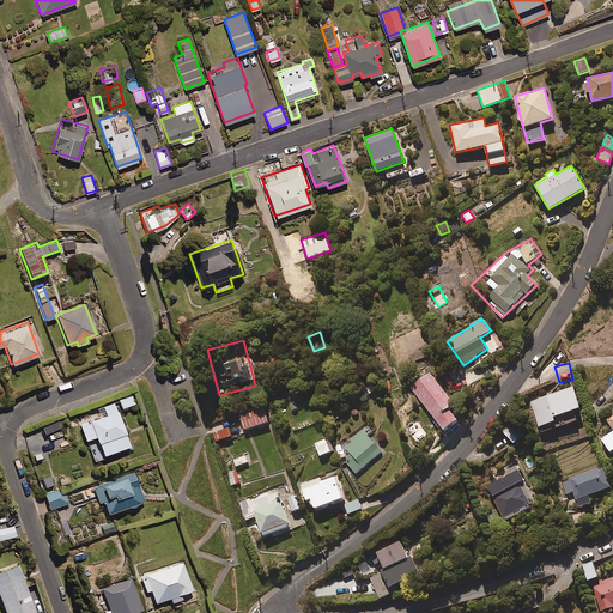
[(454,404),(430,372),(410,388),(444,431),(457,420),(448,408),(454,404)]
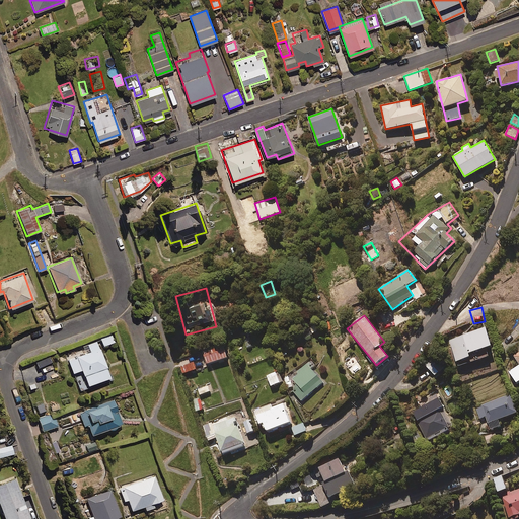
[(492,346),(486,326),(449,339),(456,362),(458,361),(460,366),(489,356),(486,347),(492,346)]
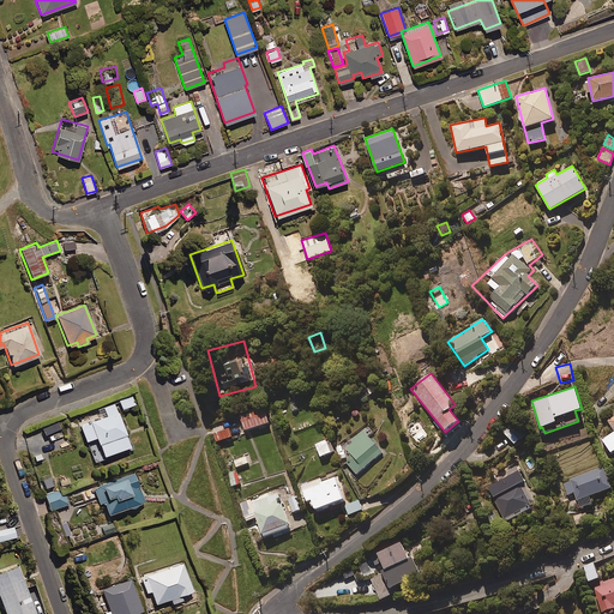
[(134,404),(132,396),(119,401),(121,409),(134,404)]
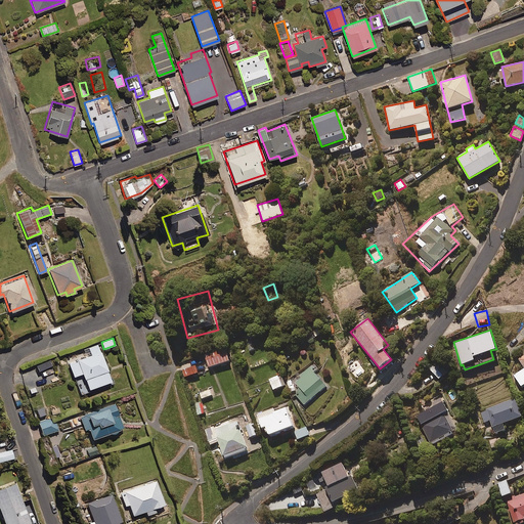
[(110,381),(97,345),(83,349),(85,354),(67,360),(72,376),(81,373),(86,388),(110,381)]
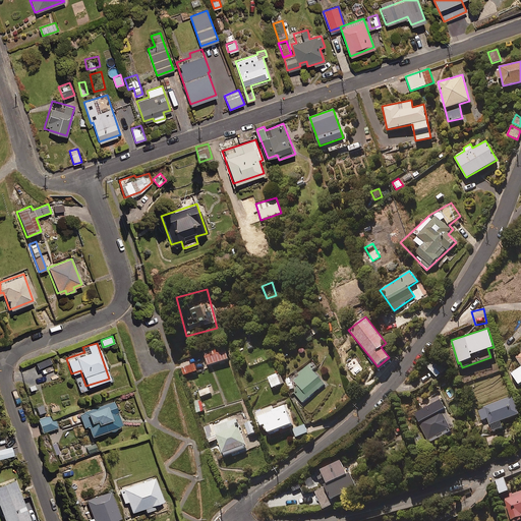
[(228,358),(223,344),(204,351),(208,365),(228,358)]
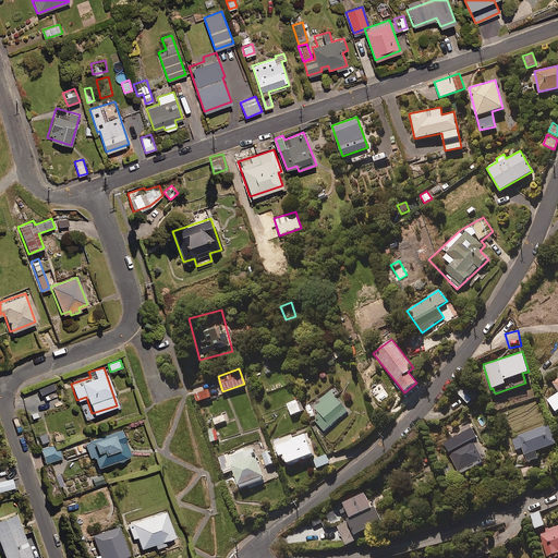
[(557,378),(553,383),(557,391),(557,392),(547,400),(556,412),(557,410),(557,378)]
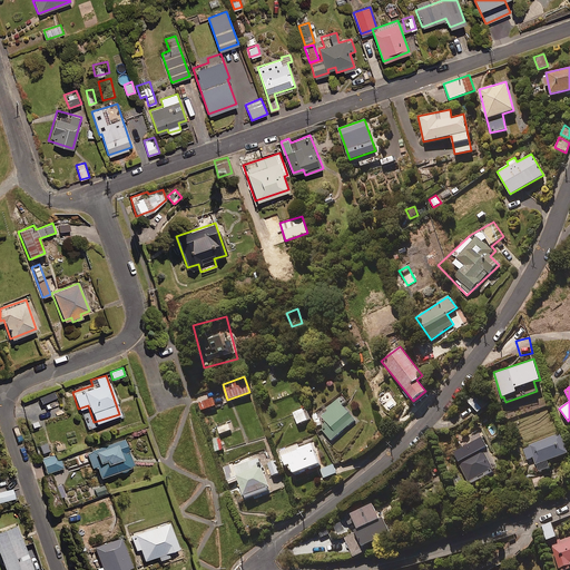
[(493,399),(487,390),(470,404),(477,412),(493,399)]
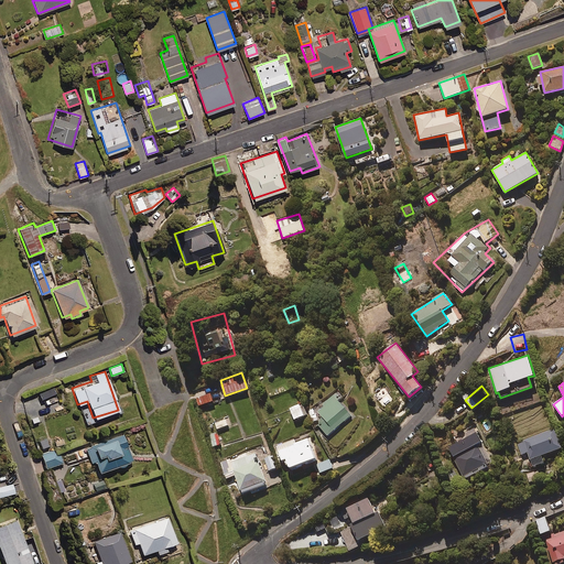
[(210,392),(195,399),(199,407),(214,401),(210,392)]
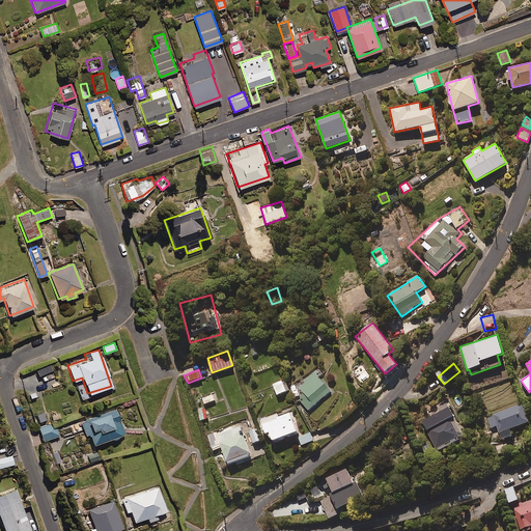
[(314,372),(291,392),(308,411),(331,391),(314,372)]
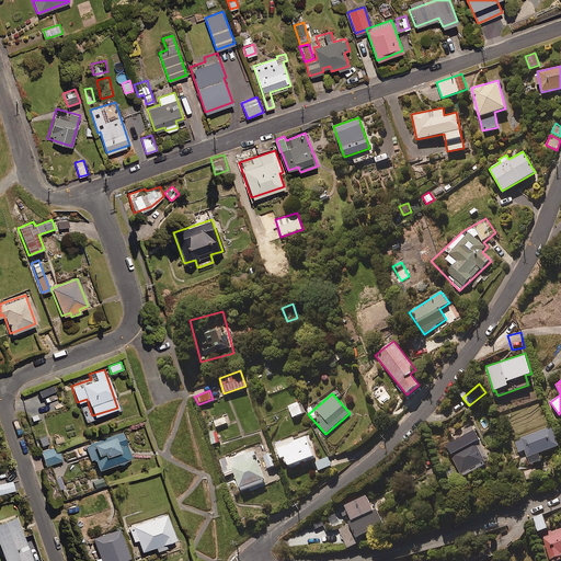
[(304,413),(299,401),(287,407),(293,418),(304,413)]
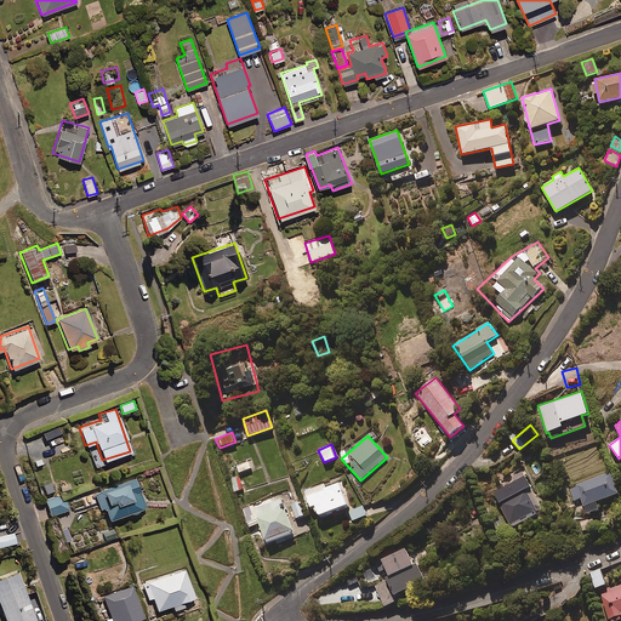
[(542,510),(522,471),(490,488),(511,527),(542,510)]
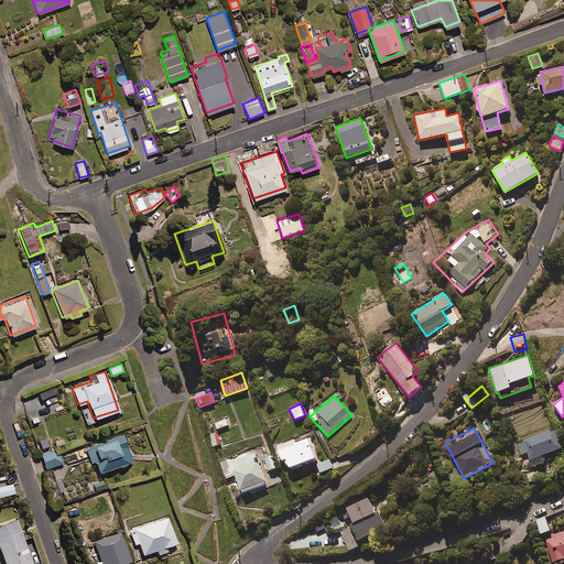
[(562,447),(554,429),(517,443),(522,455),(528,453),(533,467),(544,463),(541,456),(562,447)]
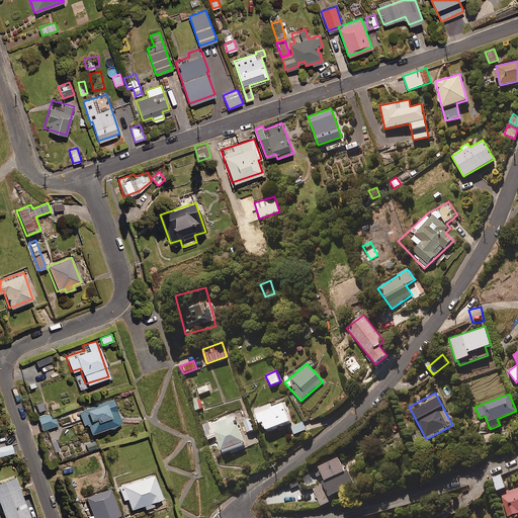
[(120,422),(111,399),(78,411),(83,425),(86,424),(90,434),(120,422)]
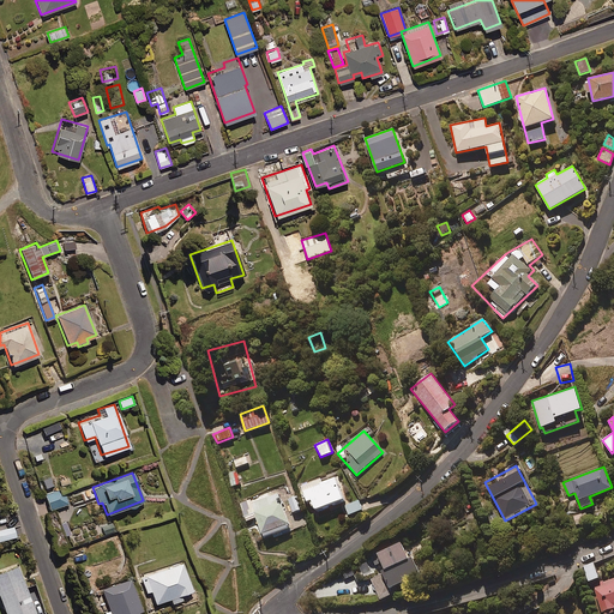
[(50,477),(41,480),(44,491),(54,488),(50,477)]
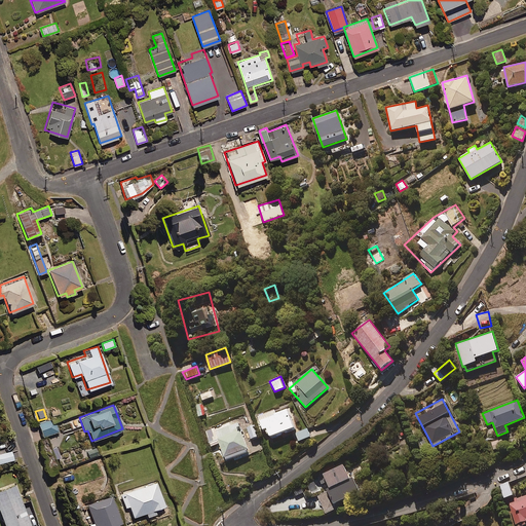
[(294,427),(287,409),(275,413),(274,410),(258,416),(263,429),(266,428),(269,437),(294,427)]
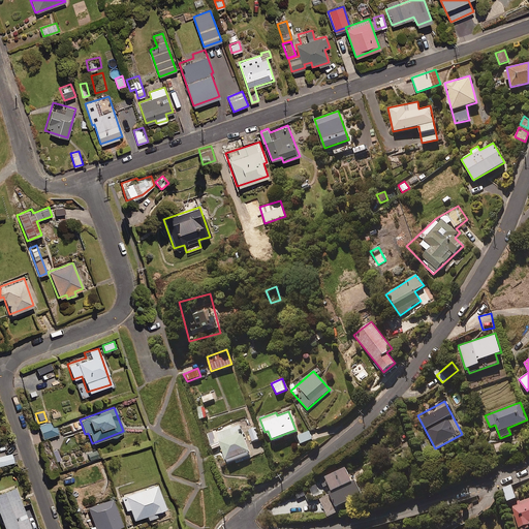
[(58,434),(55,421),(38,426),(42,439),(58,434)]
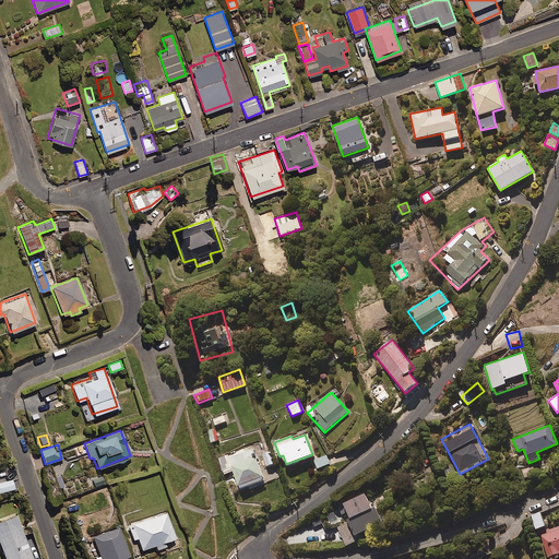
[(264,480),(252,447),(223,456),(228,474),(233,472),(238,489),(264,480)]
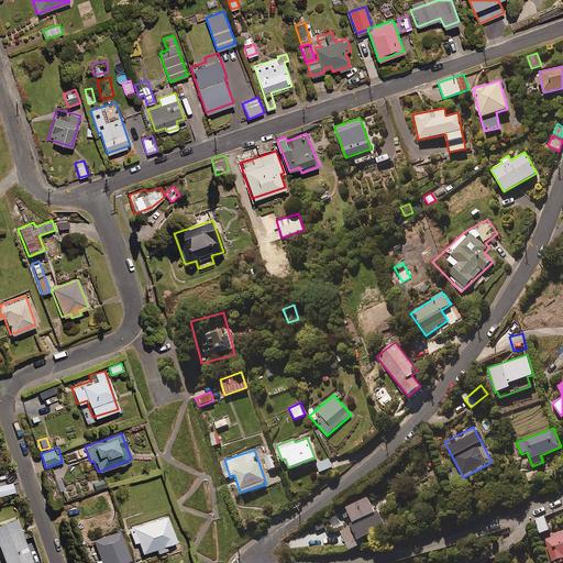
[(276,467),(273,454),(264,456),(267,471),(276,467)]
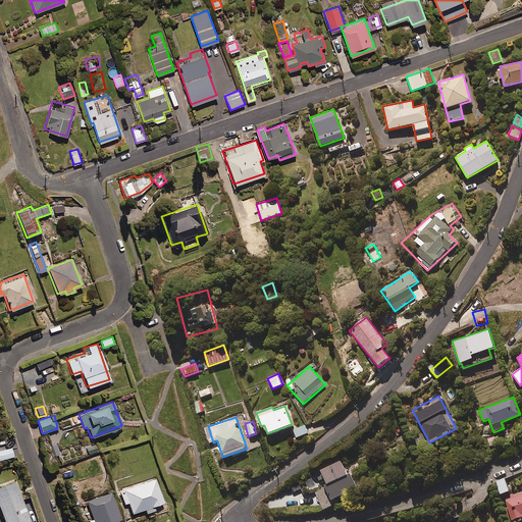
[(308,432),(304,424),(293,430),(297,437),(308,432)]
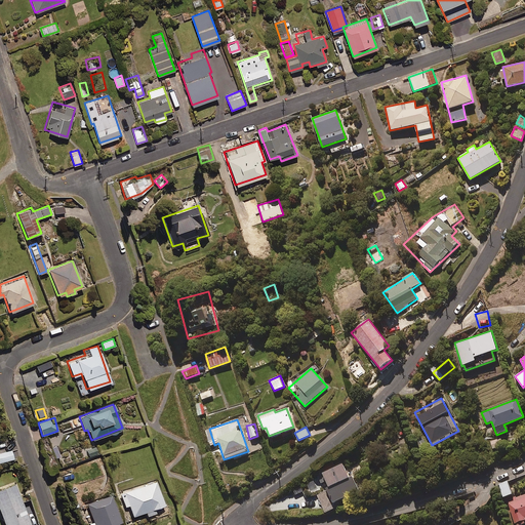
[(502,446),(500,438),(490,441),(492,449),(502,446)]
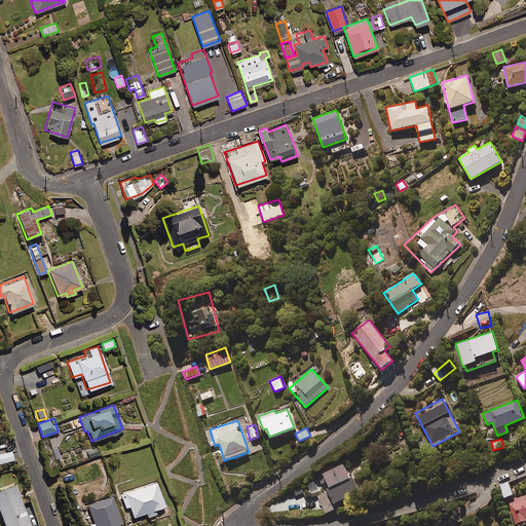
[(57,445),(50,446),(53,458),(59,457),(57,445)]
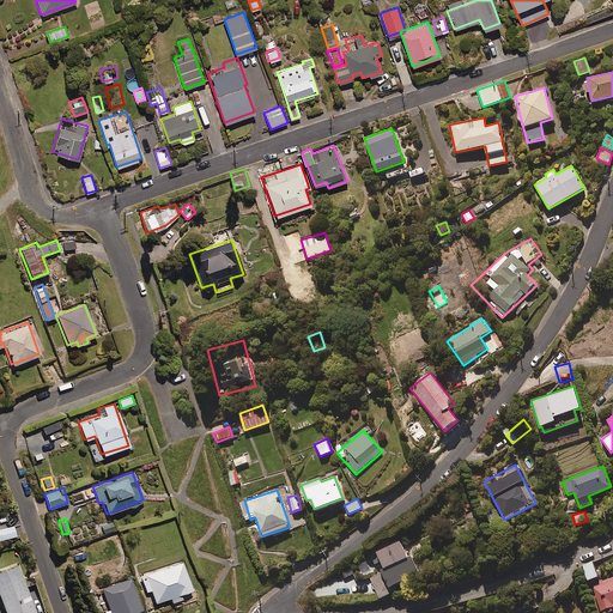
[(14,526),(0,527),(0,536),(17,535),(14,526)]
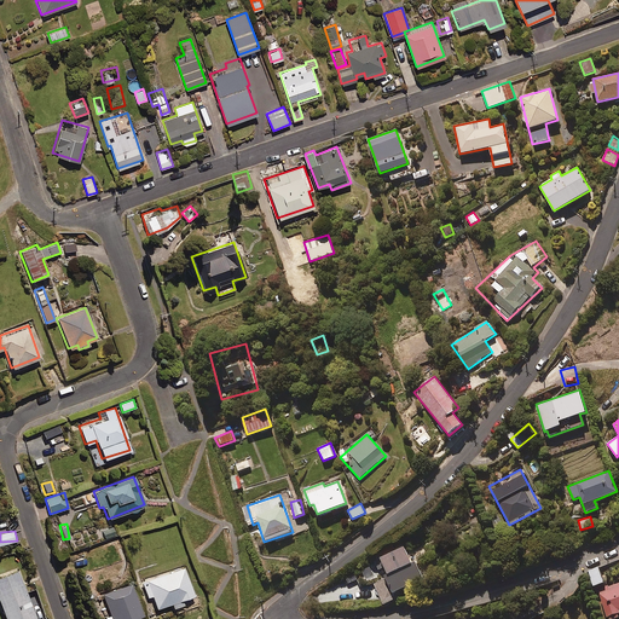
[(411,562),(404,547),(356,570),(364,586),(372,582),(383,605),(397,597),(394,593),(423,578),(415,561),(411,562)]
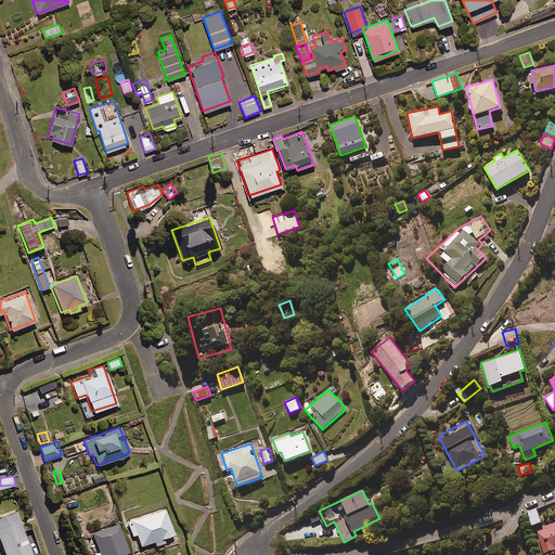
[(542,524),(537,508),(527,512),(532,527),(542,524)]
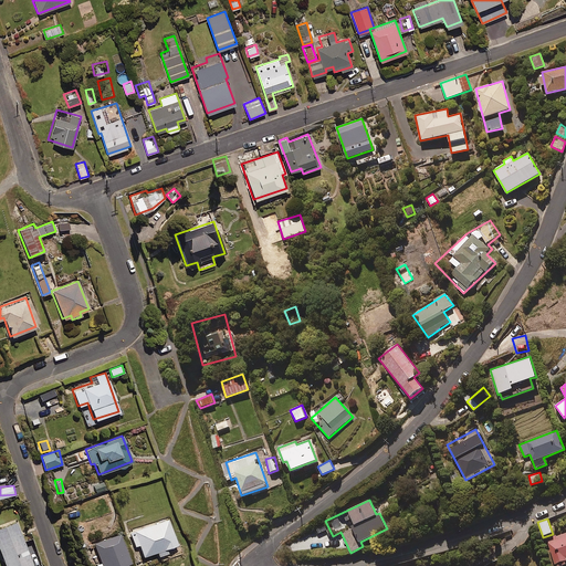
[(33,565),(18,520),(0,526),(0,547),(6,565),(33,565)]
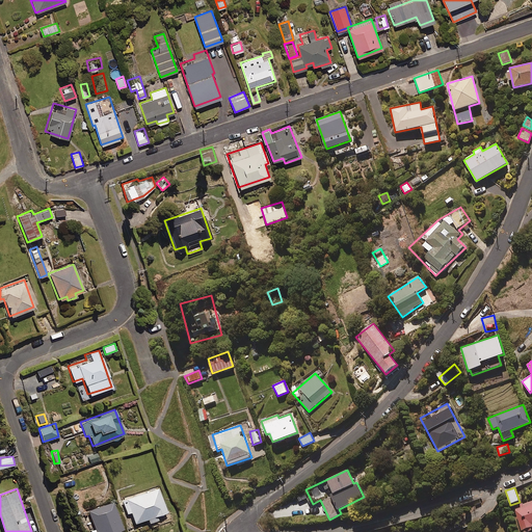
[(165,511),(158,488),(122,501),(126,514),(130,512),(136,531),(158,524),(155,514),(165,511)]
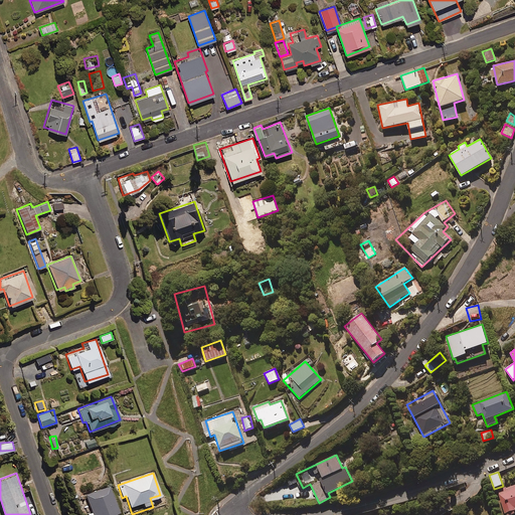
[(514,485),(498,492),(507,514),(514,511),(514,485)]
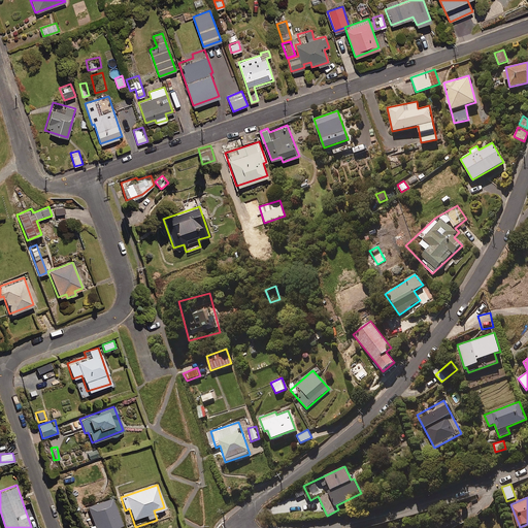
[(114,527),(122,526),(112,498),(87,506),(94,527),(93,527),(114,527)]
